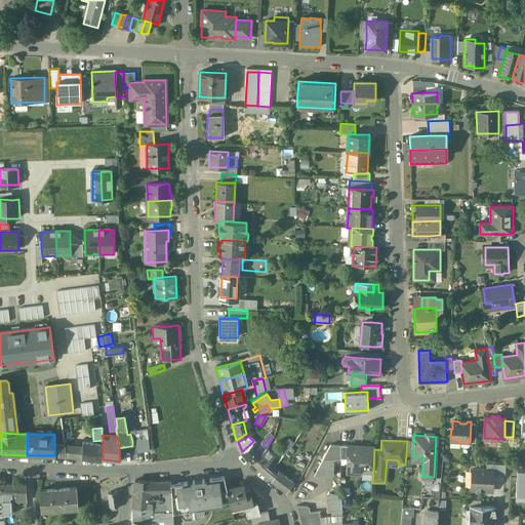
[(103,444),(83,442),(81,458),(103,460),(103,459),(103,444)]
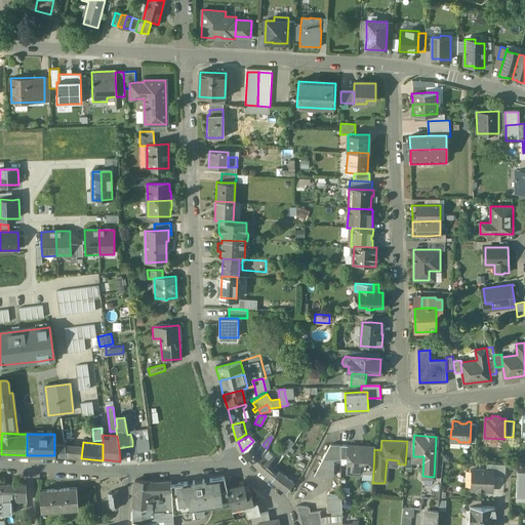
[(251,443),(242,451),(243,453),(252,445),(251,443)]
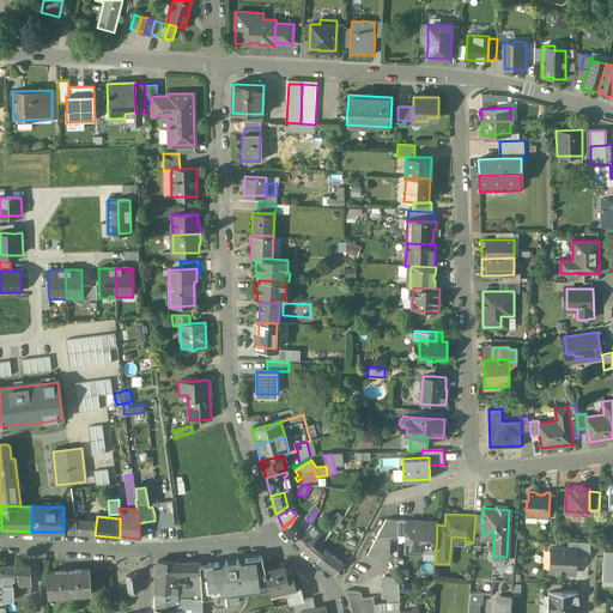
[(396,520),(386,519),(376,536),(389,536),(398,536),(398,535),(396,520)]
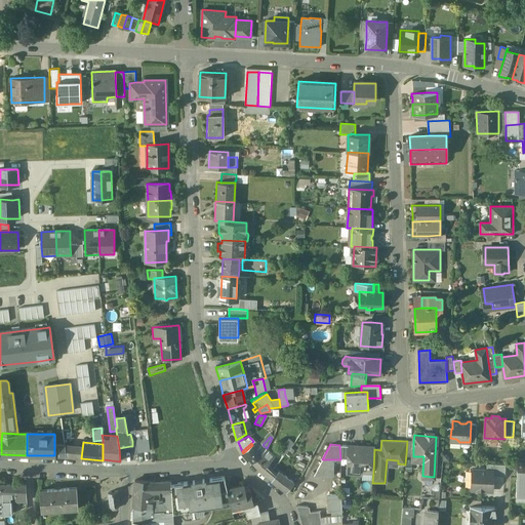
[(260,454),(252,445),(243,453),(251,462),(260,454)]
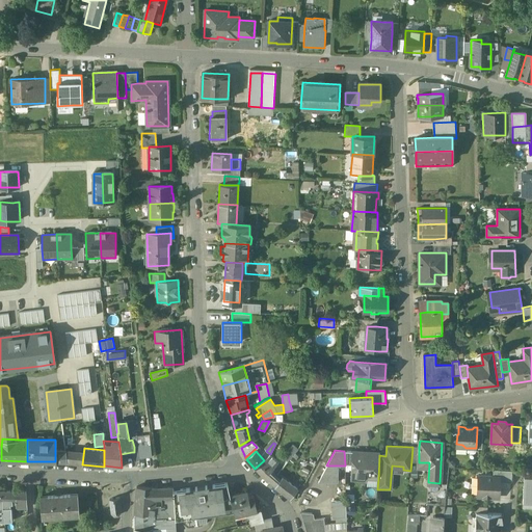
[(379,453),(365,452),(365,454),(352,453),(351,464),(351,469),(353,471),(352,475),(356,478),(378,479),(379,455),(379,453)]
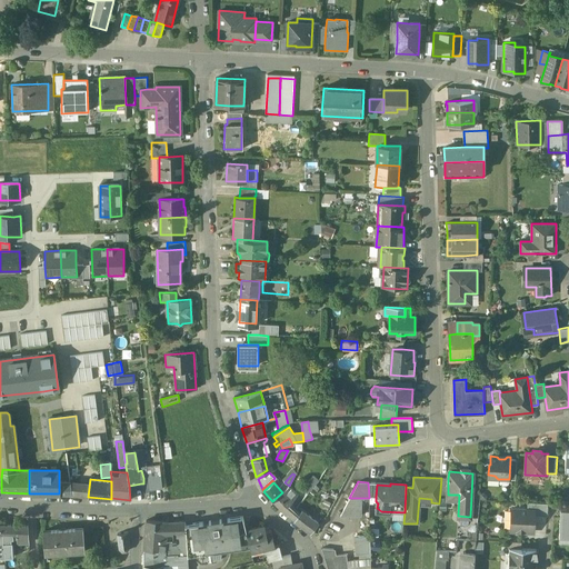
[(296,493),(289,486),(283,491),(292,500),(297,496),(296,493)]
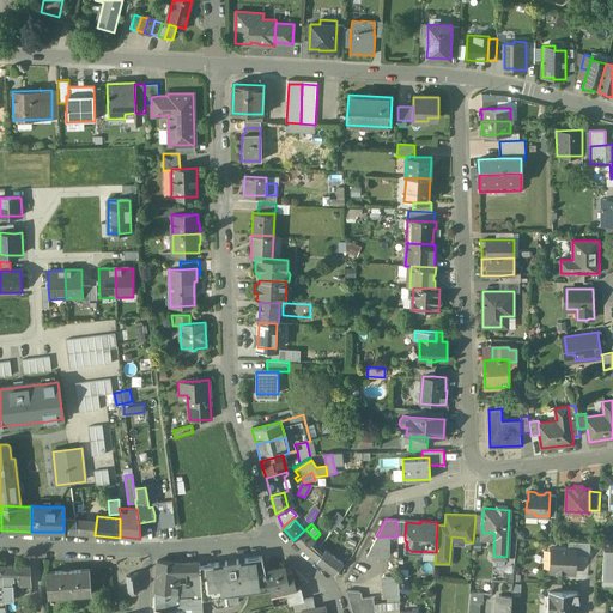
[(315,539),(305,529),(304,530),(293,540),(302,548),(317,560),(322,554),(317,551),(313,547),(313,546),(310,545),(315,539)]
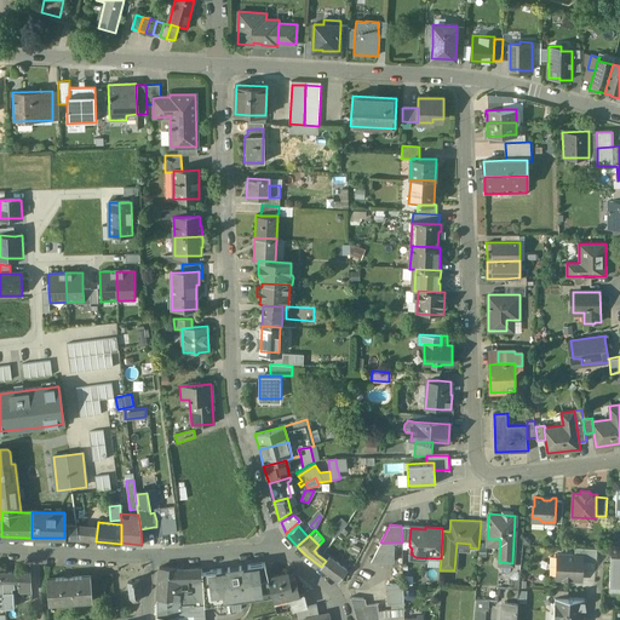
[(394,543),(380,543),(372,563),(394,563),(394,543)]
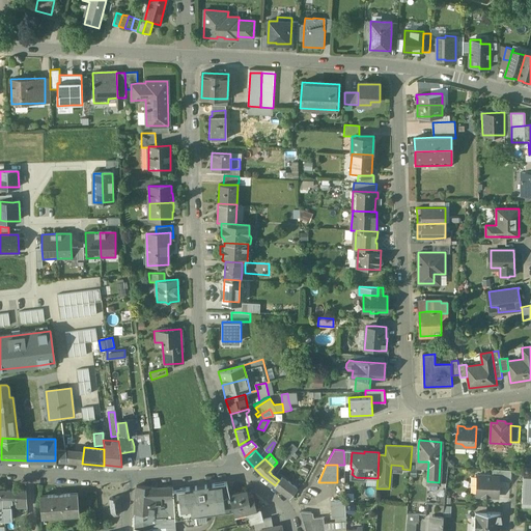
[(511,470),(493,469),(492,475),(499,476),(499,481),(510,481),(511,470)]
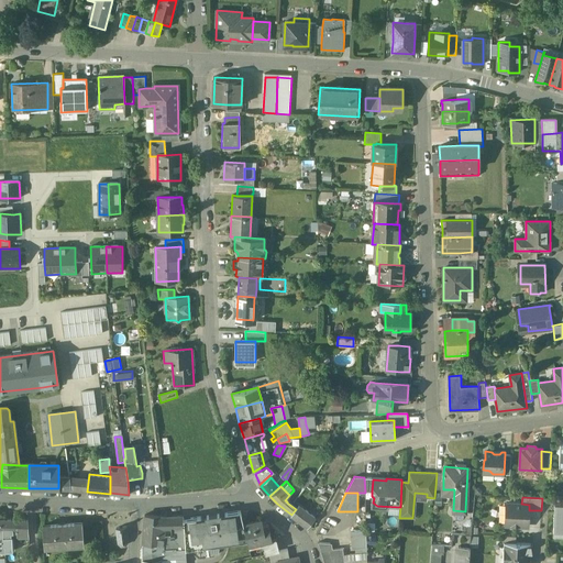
[(321,500),(316,511),(321,514),(327,503),(321,500)]
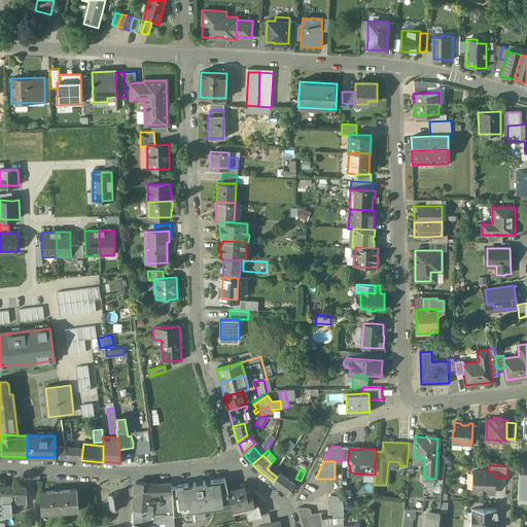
[(294,484),(276,469),(273,473),(277,477),(273,482),(287,494),(294,484)]
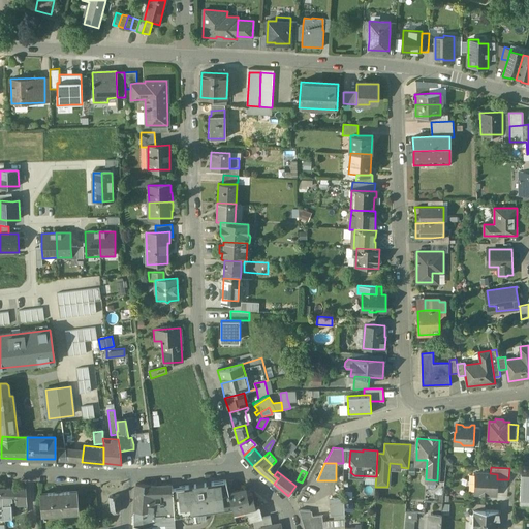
[(490,473),(475,473),(474,494),(492,495),(496,492),(497,479),(497,474),(490,473)]
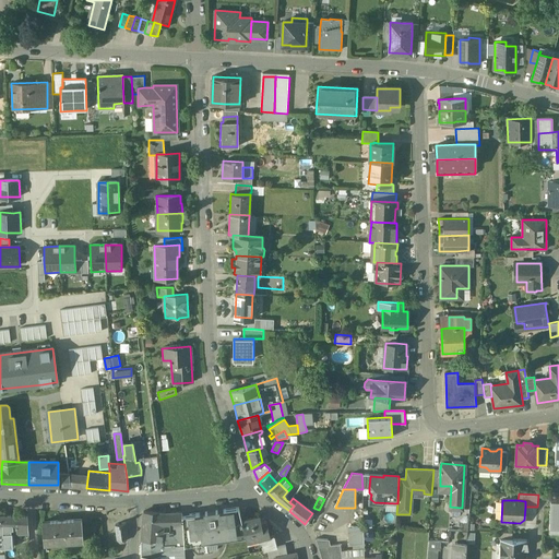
[(558,501),(550,502),(549,528),(558,528),(558,501)]
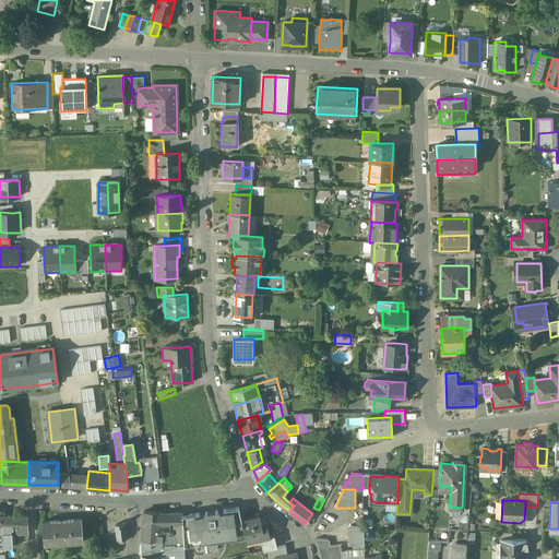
[(207,512),(189,514),(192,545),(204,543),(205,550),(207,550),(206,543),(246,537),(241,521),(239,508),(216,511),(216,513),(207,514),(207,512)]
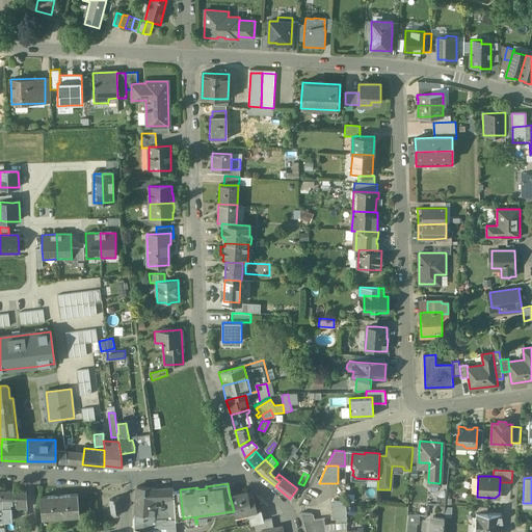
[(156,489),(137,487),(136,497),(155,499),(156,489)]
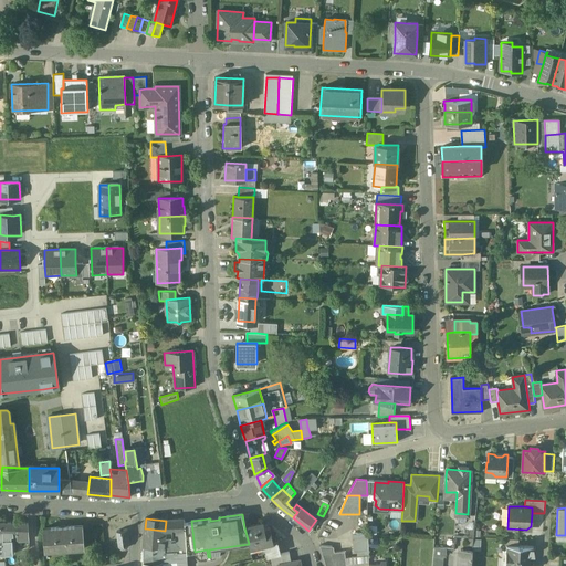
[(185,520),(174,520),(174,531),(178,531),(185,530),(185,522),(185,520)]
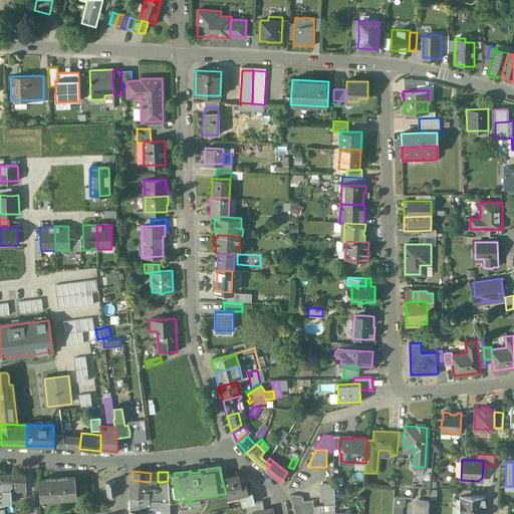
[(171,474),(168,474),(170,501),(170,502),(173,501),(177,501),(174,473),(171,474)]
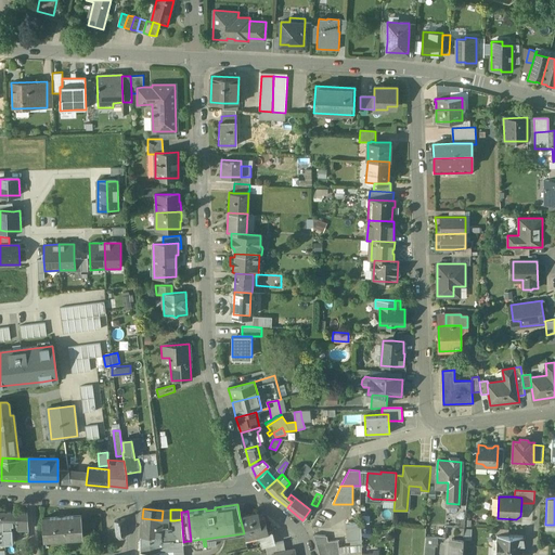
[(16,513),(0,512),(0,523),(2,524),(10,524),(16,524),(16,513)]
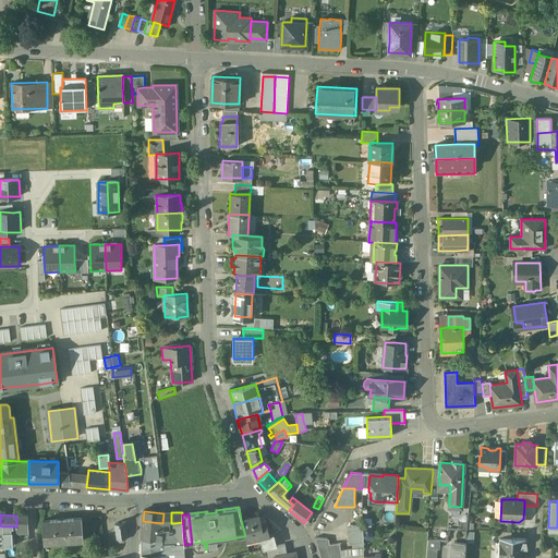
[(259,514),(241,520),(245,536),(246,538),(246,541),(261,537),(269,535),(266,520),(261,521),(259,514)]
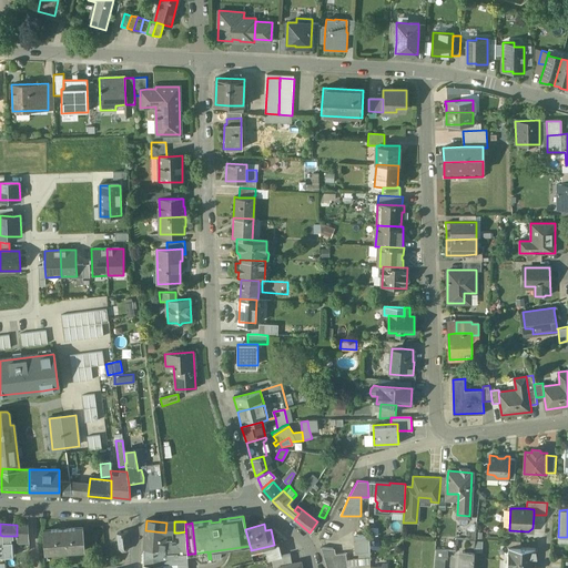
[(28,526),(17,525),(17,536),(17,543),(29,541),(28,526)]
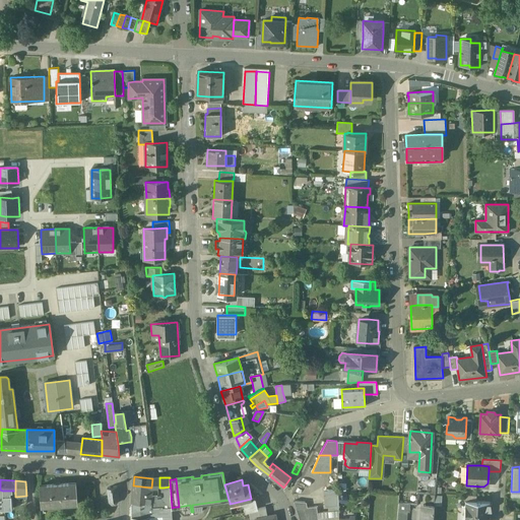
[(76,482),(40,485),(41,507),(77,504),(76,482)]
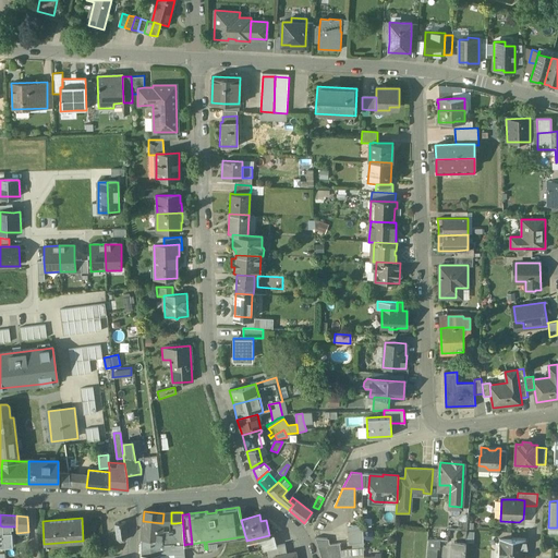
[(162,523),(143,521),(142,531),(150,532),(161,533),(162,523)]
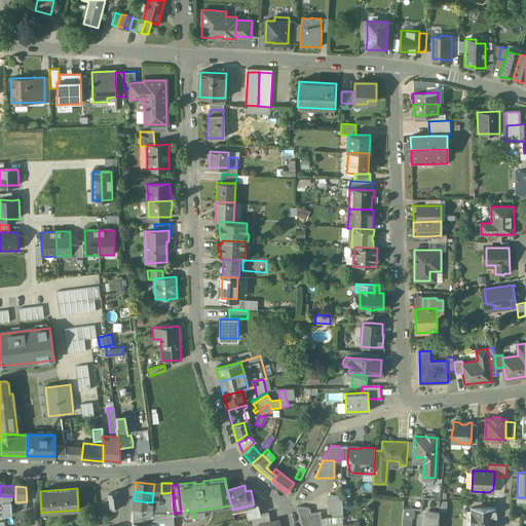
[(118,492),(108,493),(110,508),(113,510),(117,510),(120,506),(118,492)]
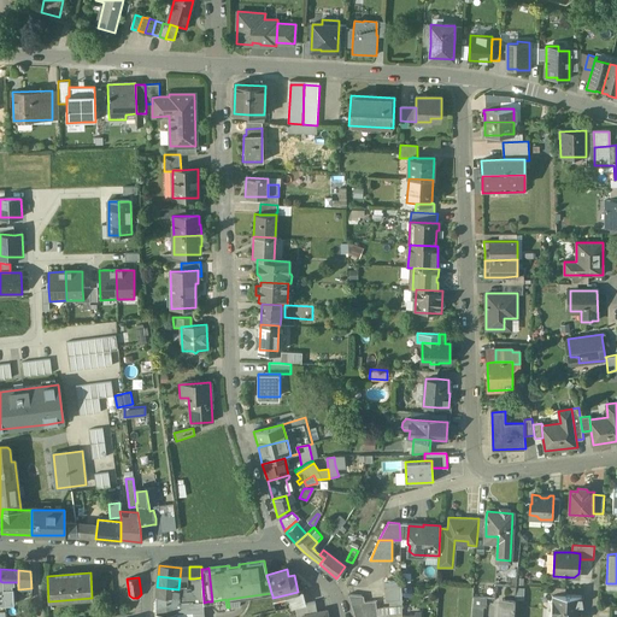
[(184,593),(180,593),(178,600),(193,600),(203,600),(201,577),(194,579),(194,581),(195,592),(184,593)]
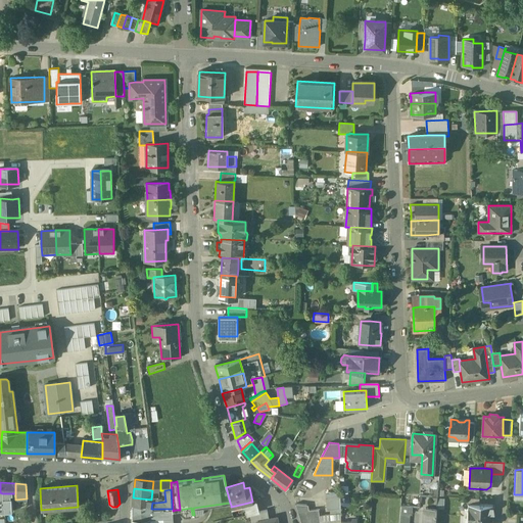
[(340,493),(326,493),(327,510),(330,510),(340,509),(340,504),(340,497),(340,494),(340,493)]
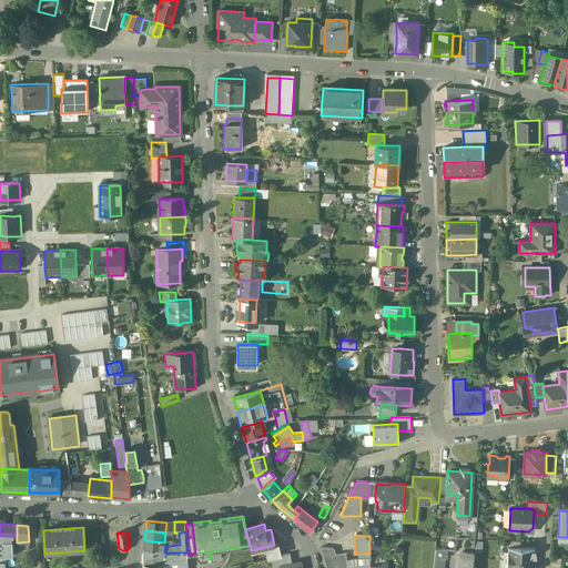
[(274,545),(265,547),(267,559),(272,558),(282,556),(279,544),(274,545)]
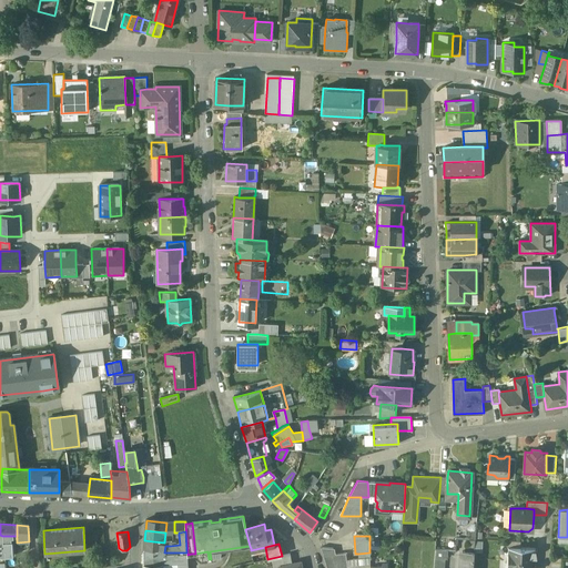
[(520,548),(508,547),(506,567),(534,567),(535,564),(534,564),(534,559),(535,559),(535,548),(520,548)]
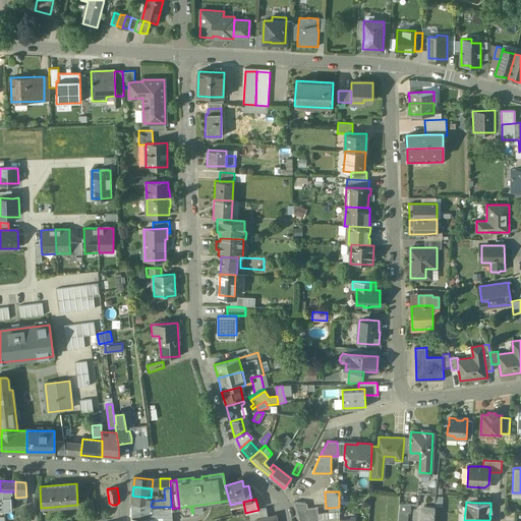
[(141,503),(132,503),(132,517),(149,516),(150,516),(150,508),(147,508),(146,503),(141,503)]
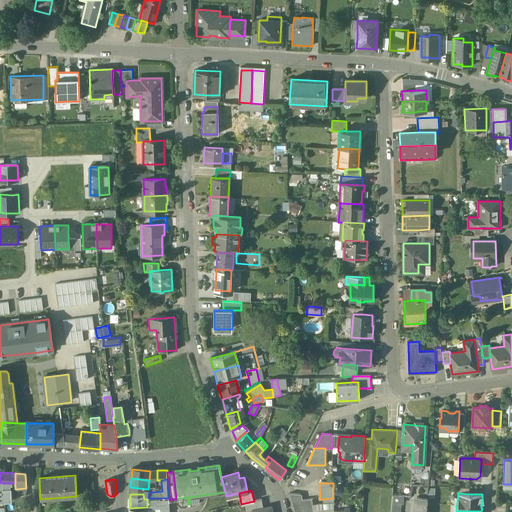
[(428,498),(418,497),(416,511),(426,511),(427,511),(428,498)]
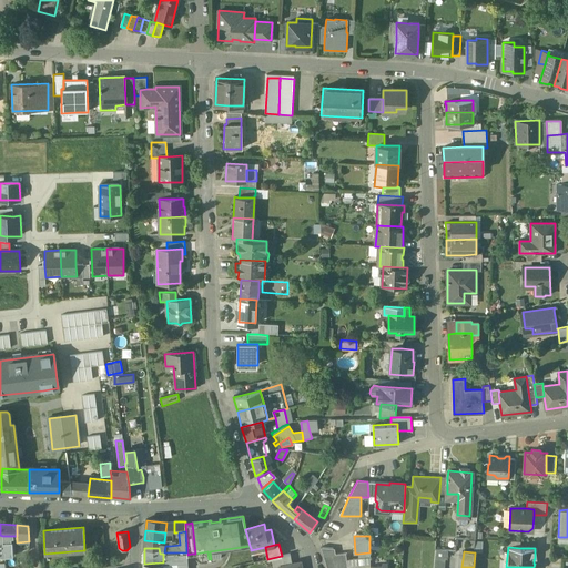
[(178,553),(164,553),(163,554),(163,563),(178,561),(188,561),(188,555),(188,554),(178,554),(178,553)]
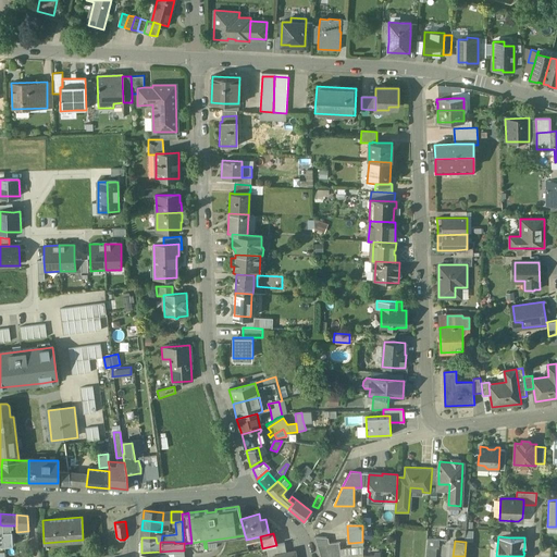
[(329,543),(317,545),(321,556),(337,556),(341,556),(339,551),(338,542),(329,543)]
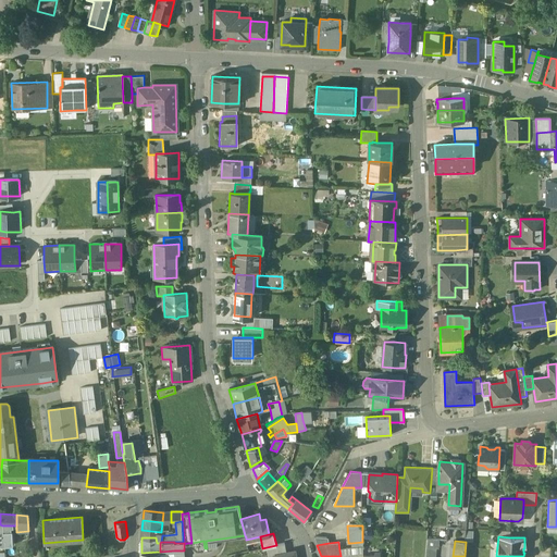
[(276,545),(267,547),(268,556),(269,556),(275,556),(286,553),(284,543),(276,545)]
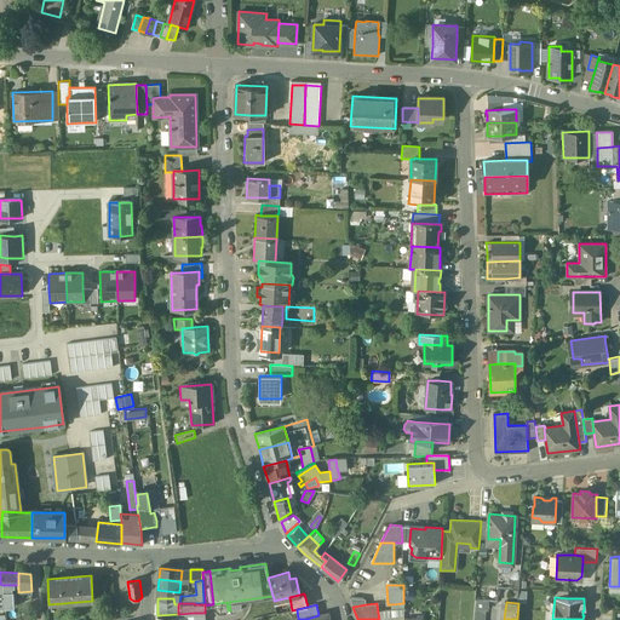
[(391,610),(378,613),(379,619),(403,619),(405,619),(403,609),(391,610)]
